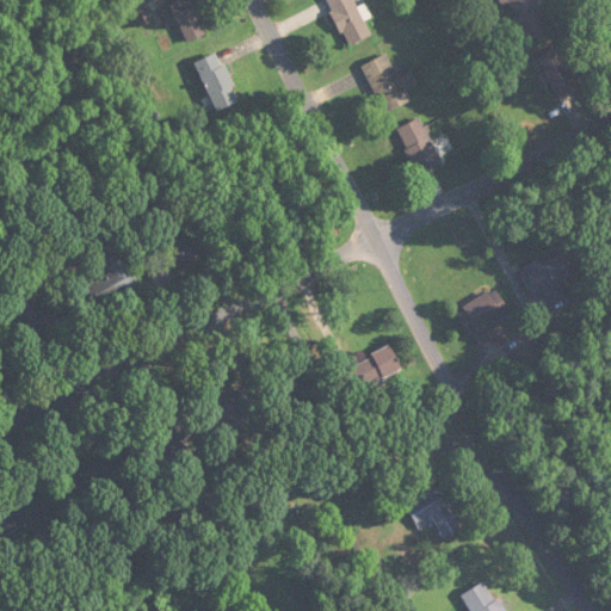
[(154,20),(146,0),(137,0),(127,5),(136,28),(154,20)]
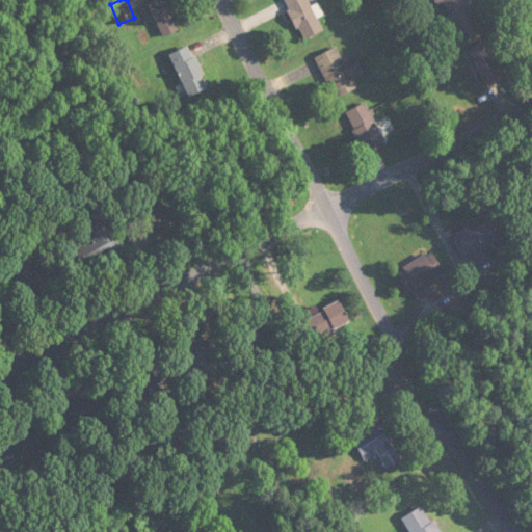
[(153,0),(147,3),(162,37),(180,29),(166,0),(153,0)]
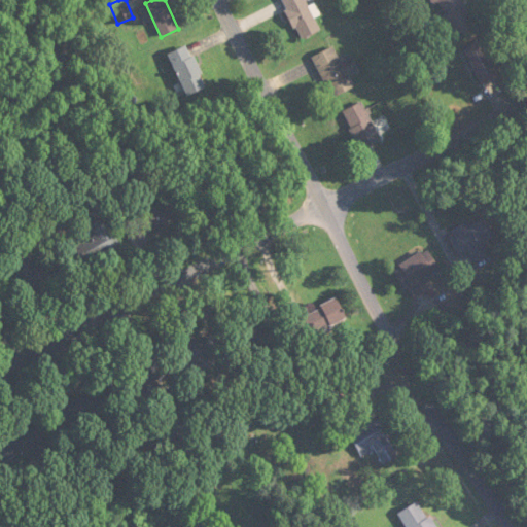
[(281,0),(301,40),(320,31),(306,0),(281,0)]
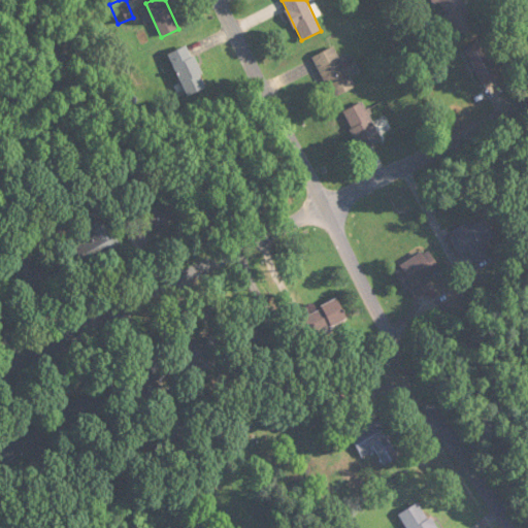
[(466,48),(483,85),(499,77),(483,41),(466,48)]
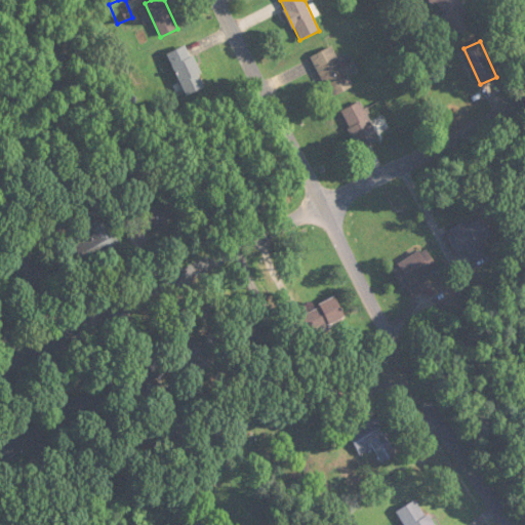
[(168,53),(185,95),(206,87),(189,45),(168,53)]
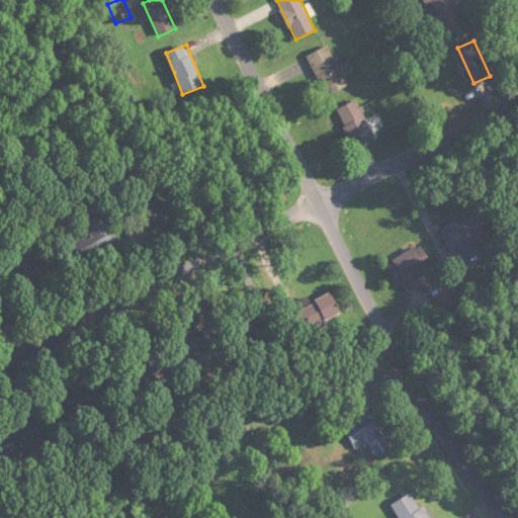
[(309,55),(326,96),(348,87),(343,75),(354,71),(348,56),(335,62),(328,47),(309,55)]
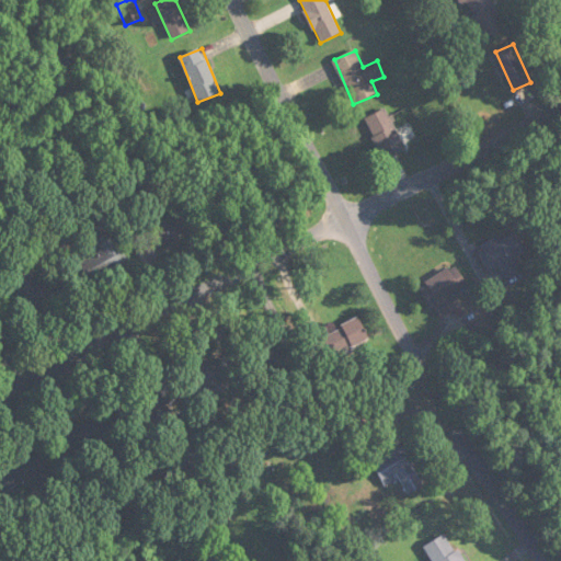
[(365,117),(382,161),(404,152),(388,109),(365,117)]
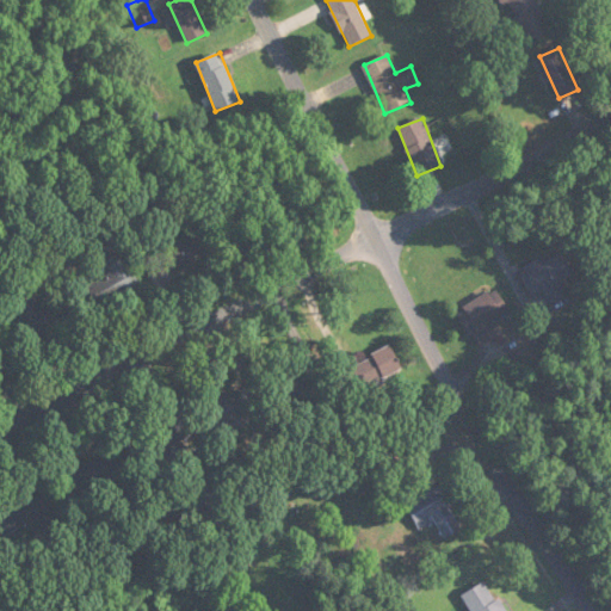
[(86,285),(96,304),(139,285),(122,250),(103,258),(110,275),(86,285)]
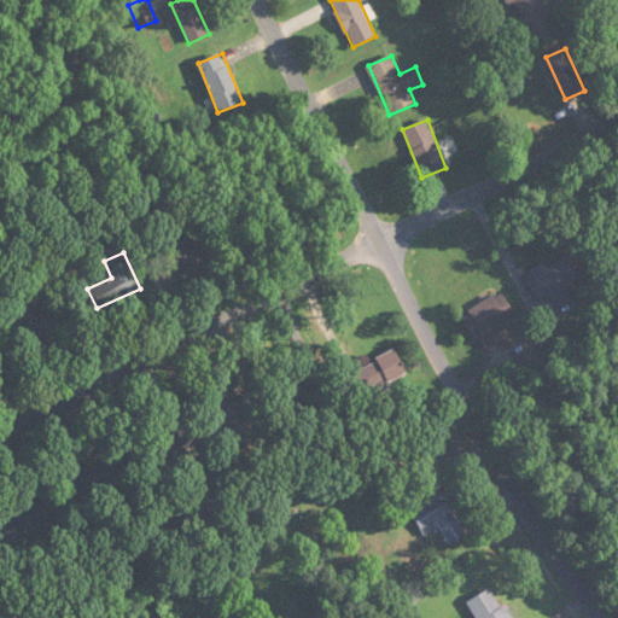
[(551,293),(557,308),(576,299),(569,283),(577,279),(567,255),(525,273),(536,299),(551,293)]
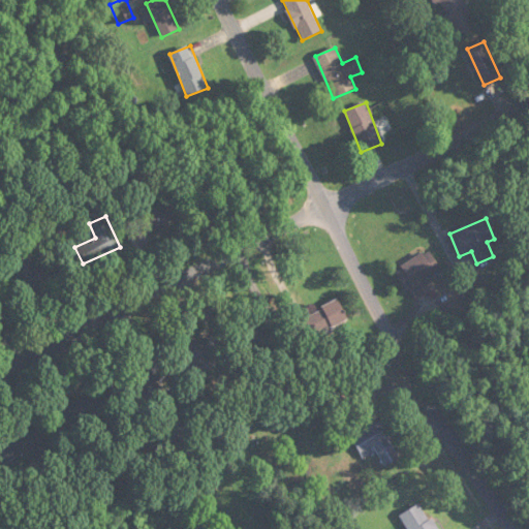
[(434,289),(427,277),(441,268),(429,248),(397,270),(416,301),(434,289)]
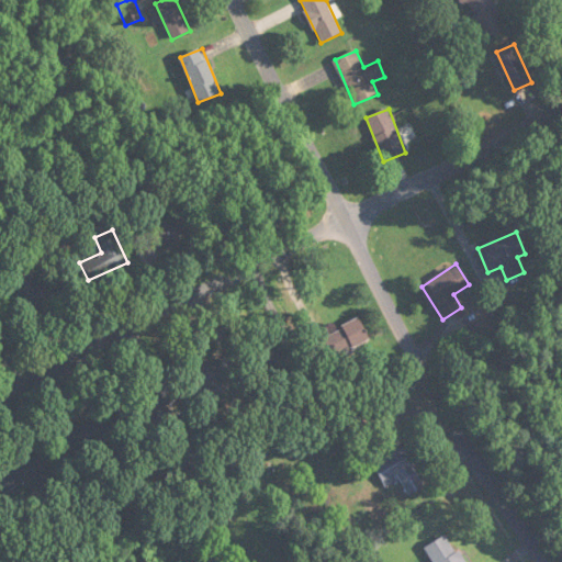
[(326,360),(370,339),(360,318),(316,339),(326,360)]
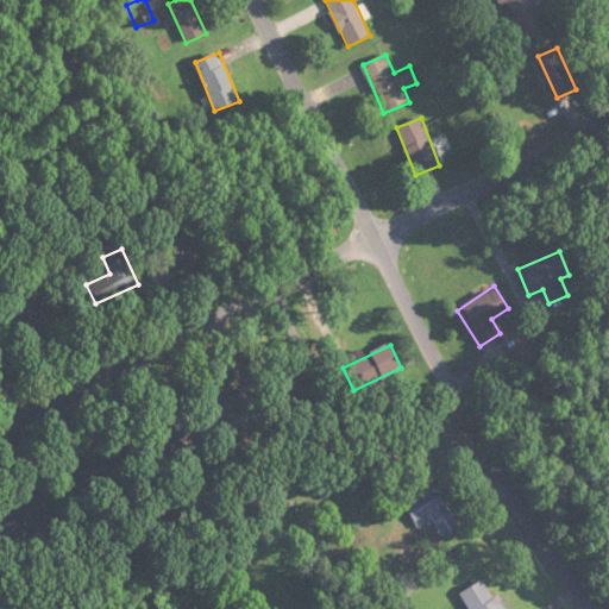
[(419,528),(433,519),(444,538),(460,528),(446,504),(456,500),(445,481),(405,504),(419,528)]
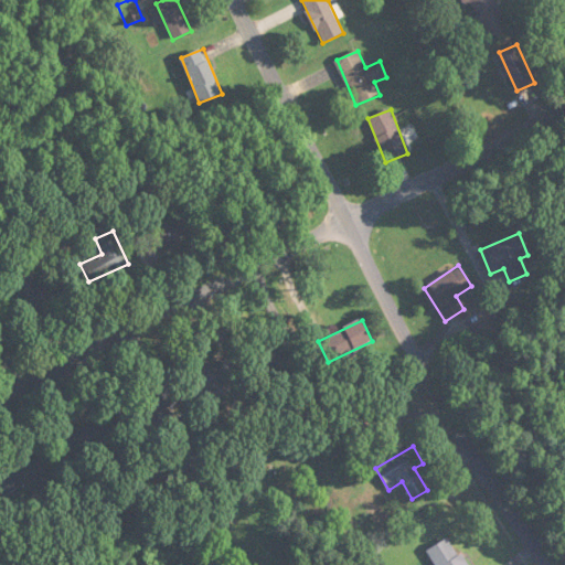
[(426,551),(434,564),(432,564),(466,564),(451,537),(426,551)]
